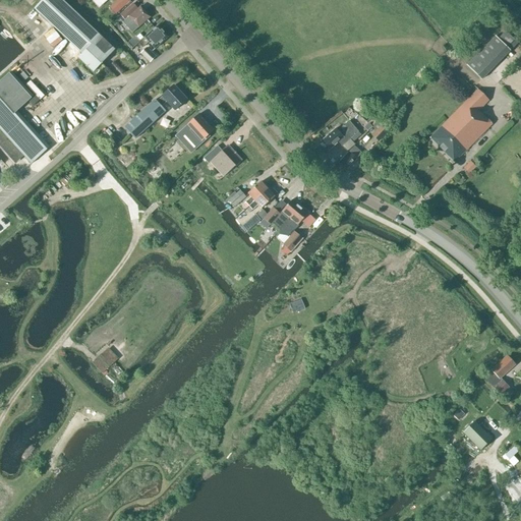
[(114,50),(62,0),(61,0),(43,0),(34,9),(81,54),(77,59),(93,72),(114,50)]
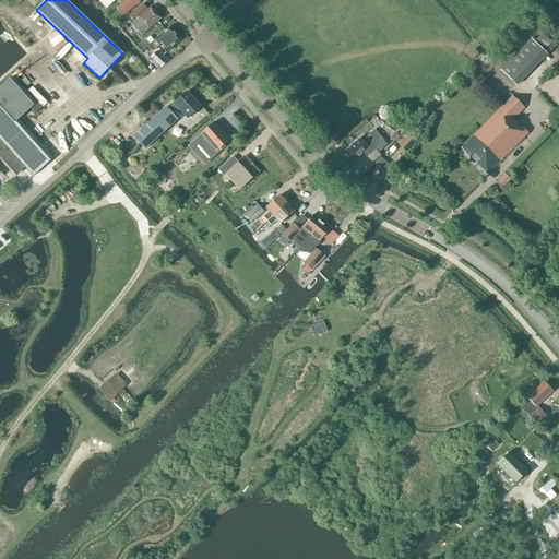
[(125,0),(117,8),(123,15),(140,1),(139,0),(125,0)]
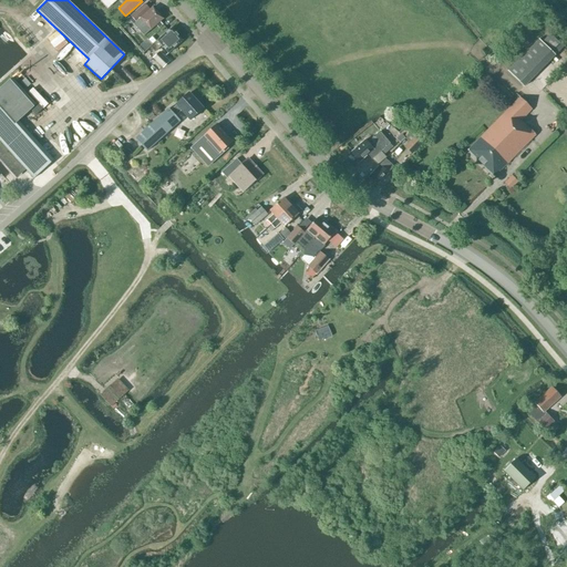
[(132,18),(130,20),(144,37),(151,30),(163,19),(153,8),(150,10),(145,4),(131,17),(132,18)]
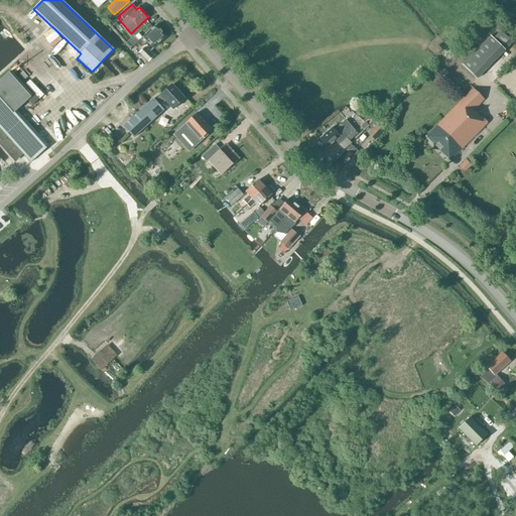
[(166,37),(155,26),(137,42),(141,47),(147,42),(153,48),(166,37)]
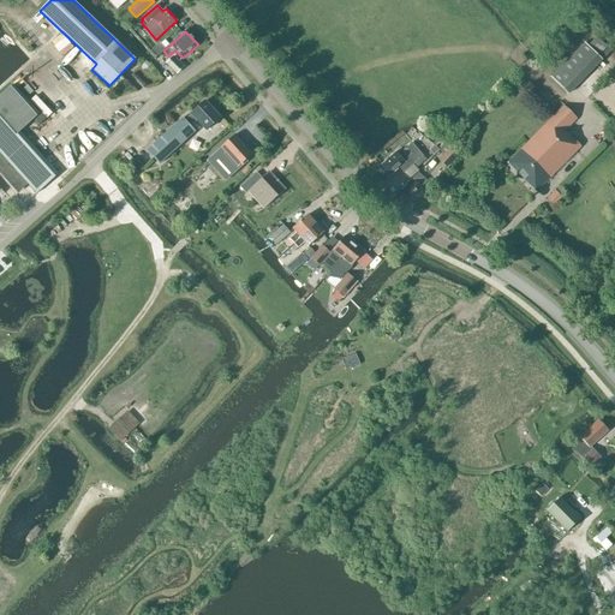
[(589,45),(603,60),(611,52),(605,46),(609,42),(602,34),(597,39),(596,36),(589,45)]
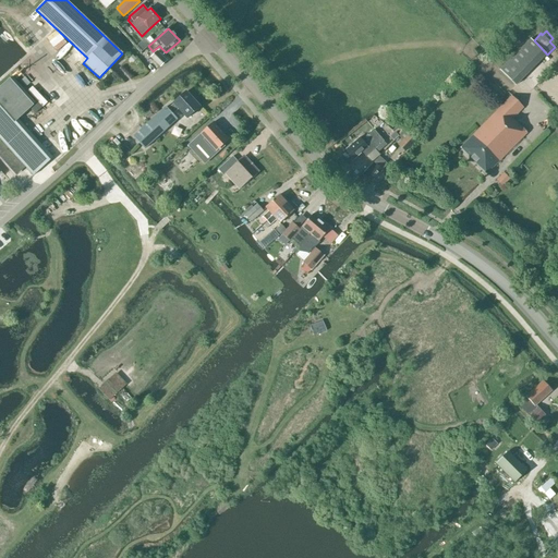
[(531,39),(509,61),(499,70),(516,86),(546,55),(531,39)]
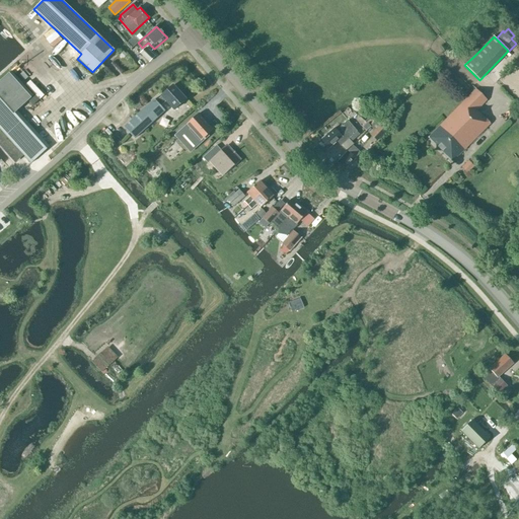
[(140,54),(149,62),(155,57),(146,48),(140,54)]
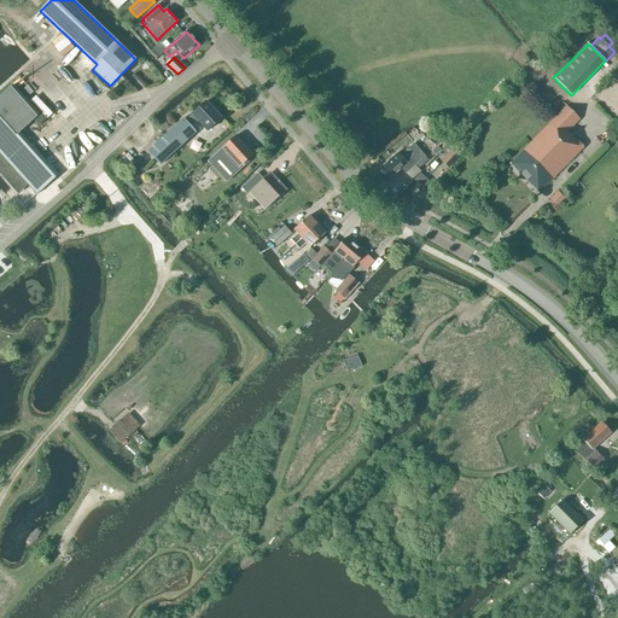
[(13,86),(0,97),(0,153),(36,194),(58,175),(19,133),(40,115),(13,86)]
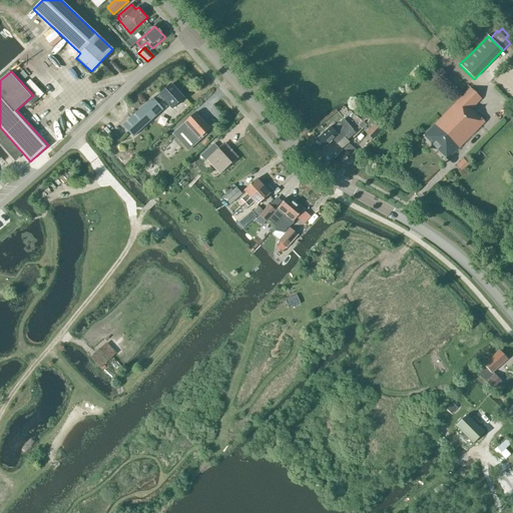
[(170,85),(159,95),(160,96),(155,101),(152,98),(122,126),(133,137),(163,110),(158,105),(164,100),(172,109),(183,99),(170,85)]
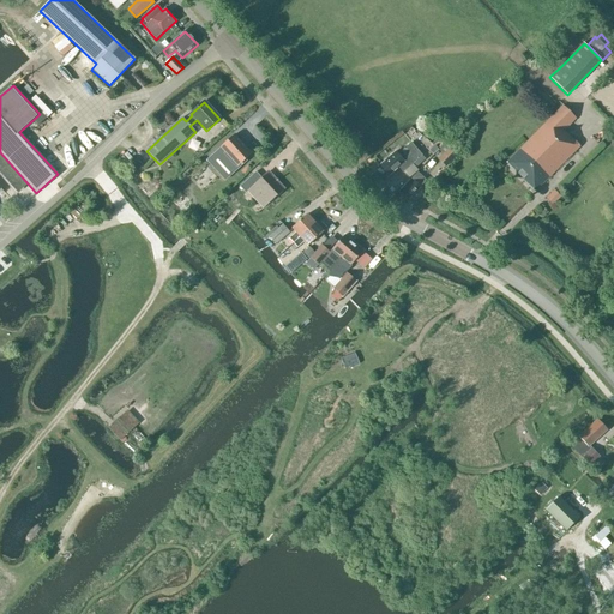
[(535,191),(581,146),(564,131),(576,119),(563,106),(506,163),(535,191)]
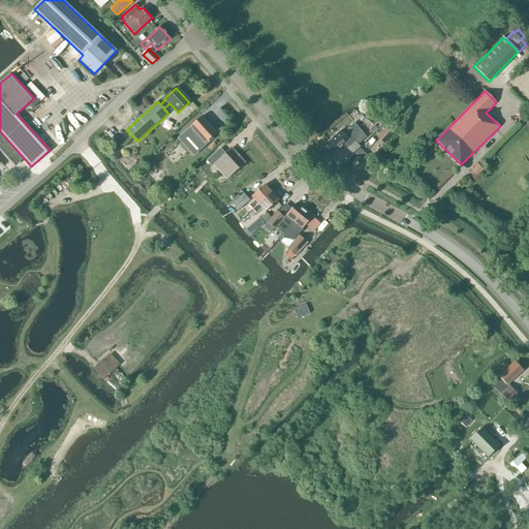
[(201,117),(178,138),(179,139),(180,138),(183,142),(187,137),(198,150),(211,138),(212,139),(213,138),(212,137),(217,133),(201,117)]
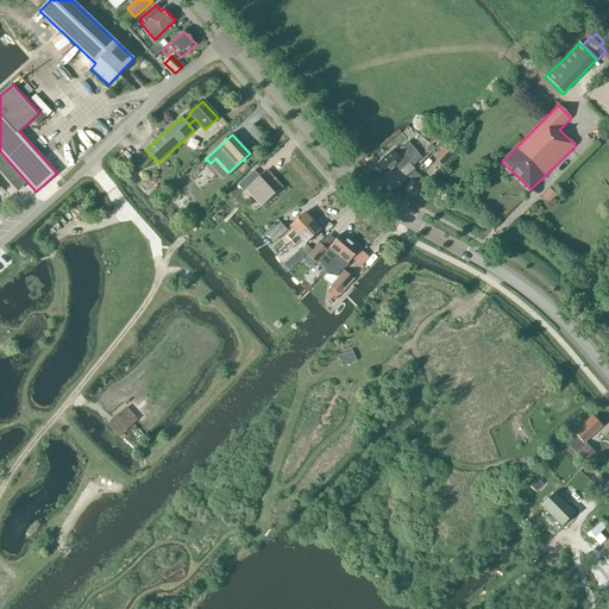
[(409,163),(419,155),(408,142),(395,154),(393,151),(375,165),(384,176),(401,161),(405,157),(409,163)]
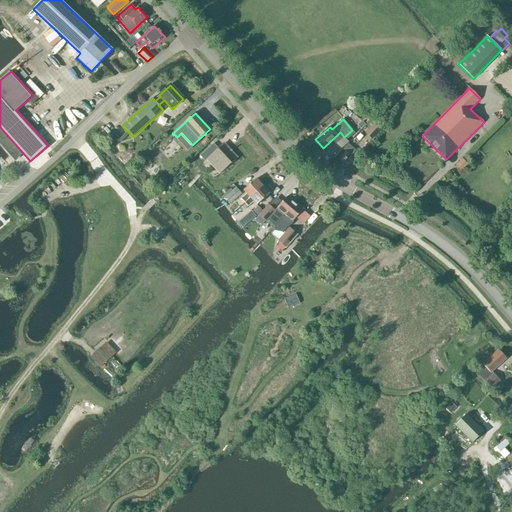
[(372,140),(380,131),(382,129),(375,122),(365,133),(372,140)]
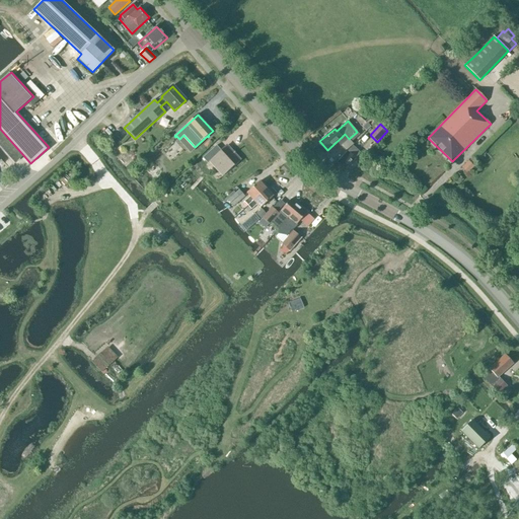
[(357,132),(349,139),(352,142),(360,135),(357,132)]
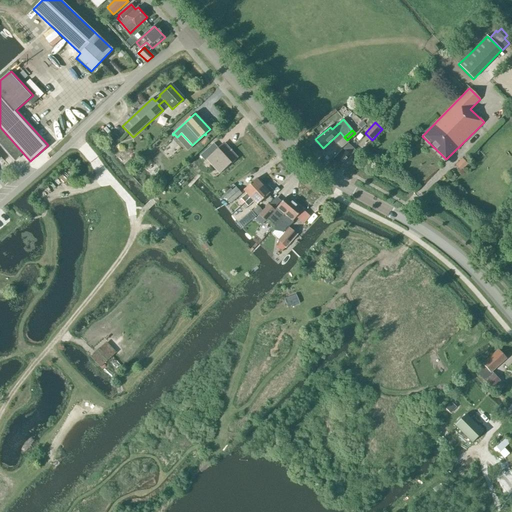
[(111,149),(120,141),(116,136),(107,145),(111,149)]
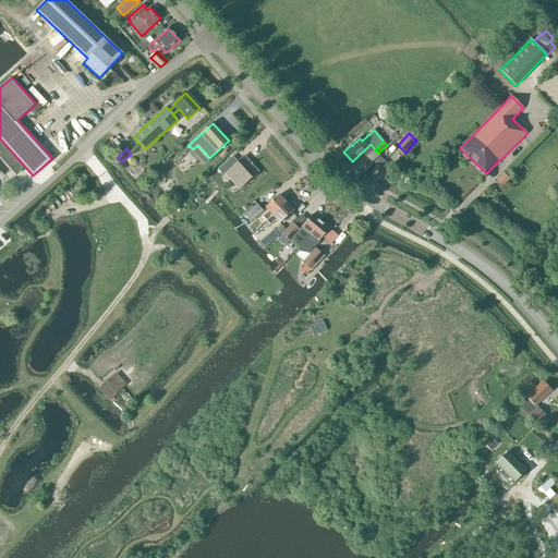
[(225,150),(219,156),(222,160),(228,155),(225,150)]
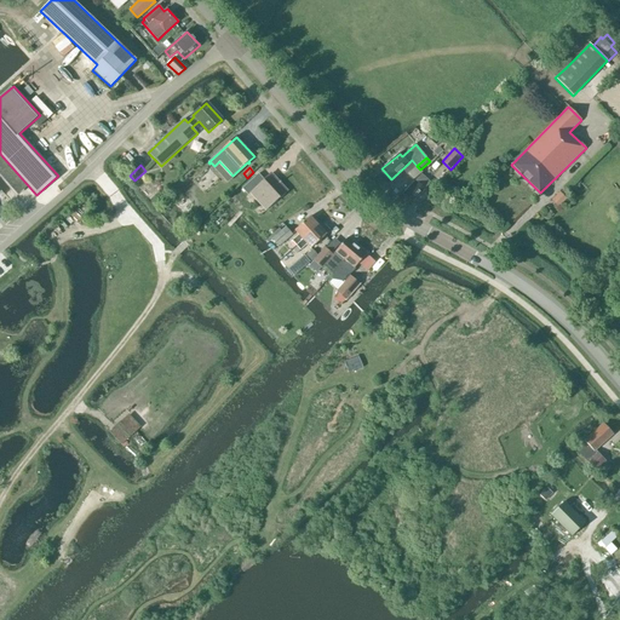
[(271,174),(262,183),(256,177),(242,189),(248,195),(251,193),(267,211),(273,204),(287,191),(280,184),(281,183),(280,182),(279,183),(271,174)]
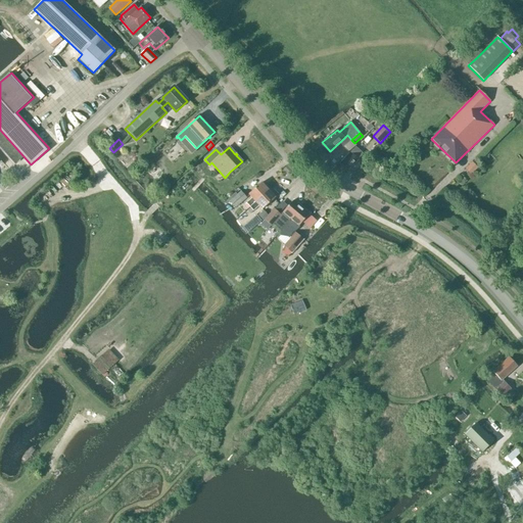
[(347,171),(358,159),(363,154),(355,147),(340,162),(347,171)]
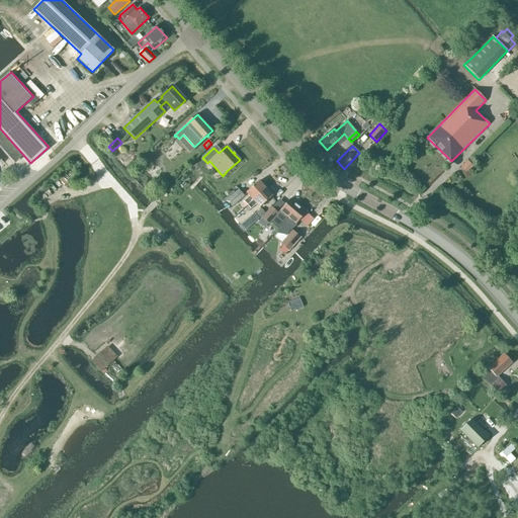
[(466,173),(473,167),(468,161),(461,167),(466,173)]
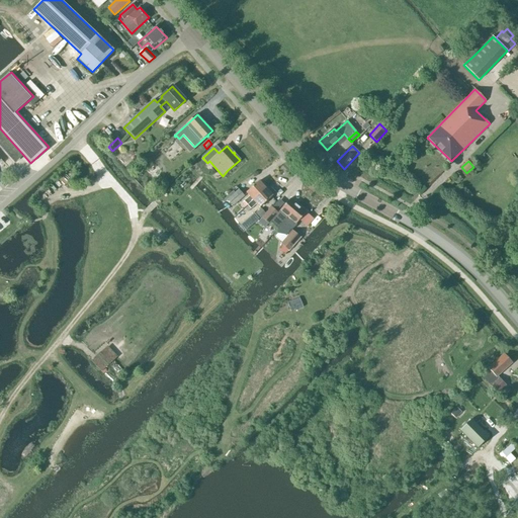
[(248,205),(266,188),(259,181),(246,193),(249,196),(244,201),(248,205)]
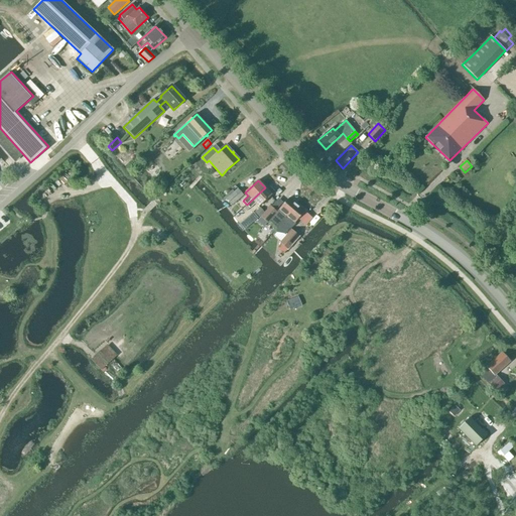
[(265,187),(247,205),(250,209),(255,204),(258,207),(272,196),(265,187)]
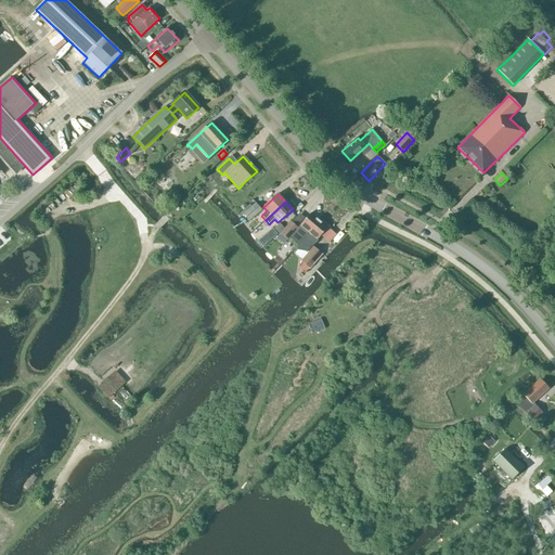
[(505,209),(498,202),(483,216),(492,223),(505,209)]
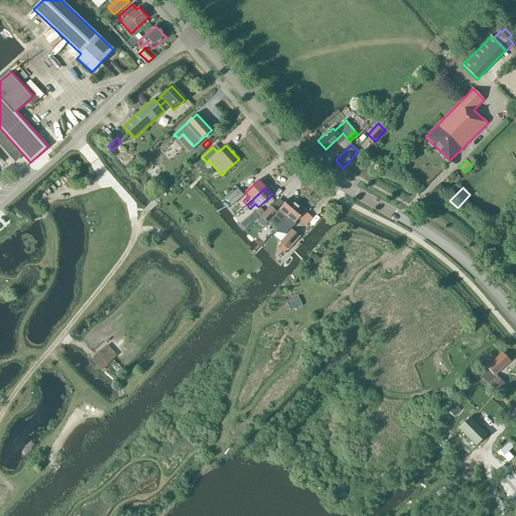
[(244,196),(238,188),(234,191),(232,189),(225,197),(232,206),(244,196)]
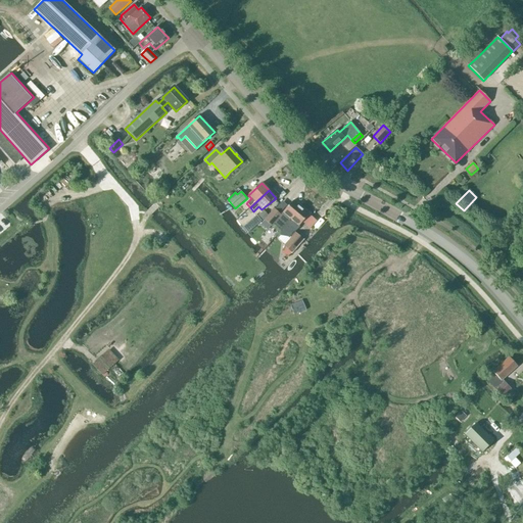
[(273,224),(281,231),(301,207),(301,206),(294,200),(281,216),(274,209),(265,221),(271,226),(273,224)]
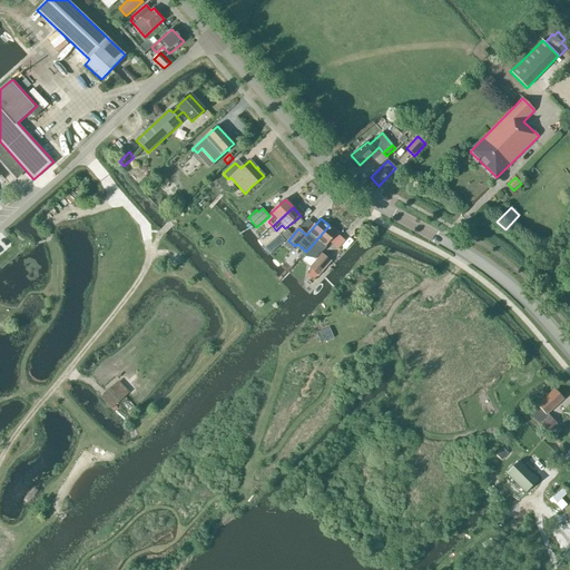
[(328,226),(306,252),(305,256),(313,257),(314,258),(320,252),(321,253),(337,233),(328,226)]
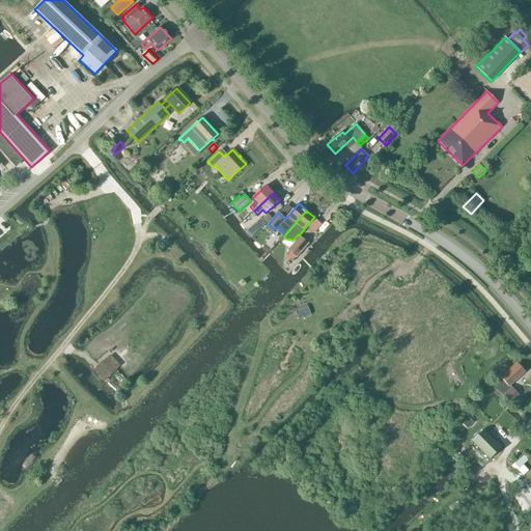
[(268,214),(262,219),(267,223),(272,219),(268,214)]
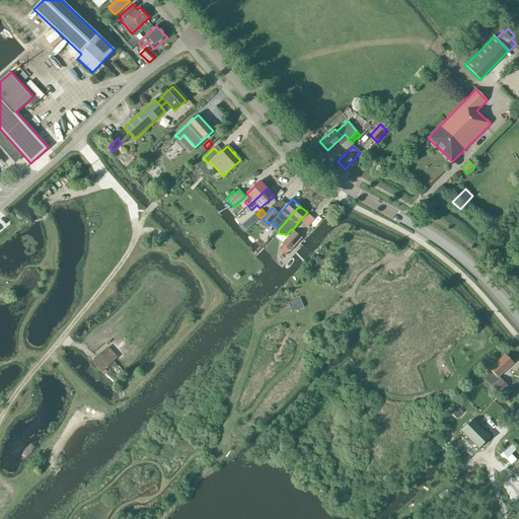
[(254,213),(249,218),(254,224),(258,221),(260,219),(254,213)]
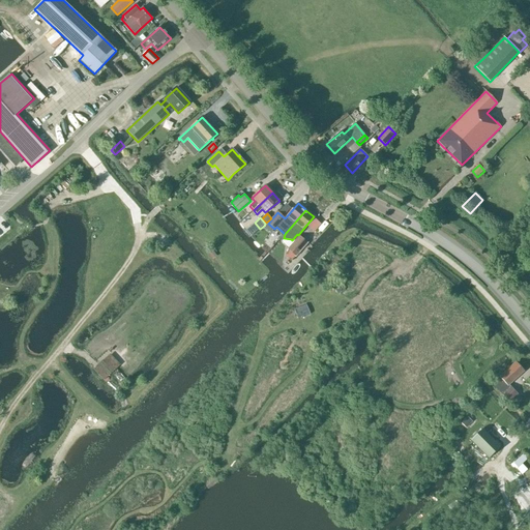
[(299,236),(287,248),(295,256),(306,242),(299,236)]
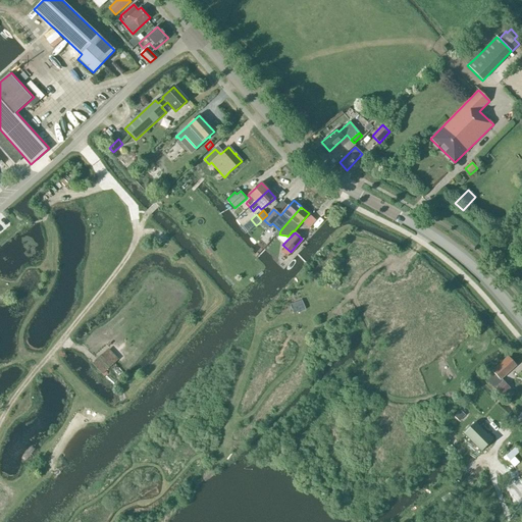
[(516,365),(508,358),(485,378),(502,396),(510,388),(503,381),(504,380),(501,378),(516,365)]
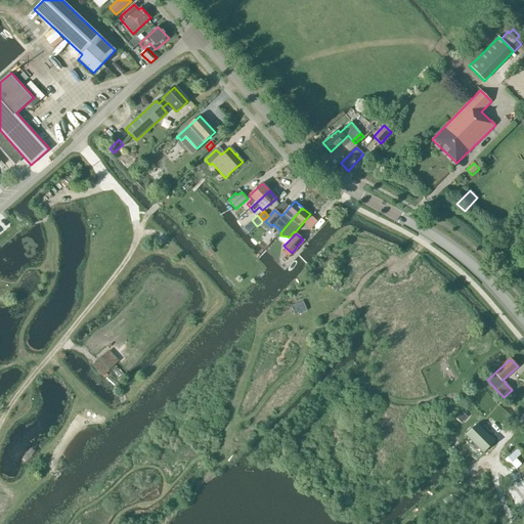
[(461,415),(456,419),(461,423),(465,419),(461,415)]
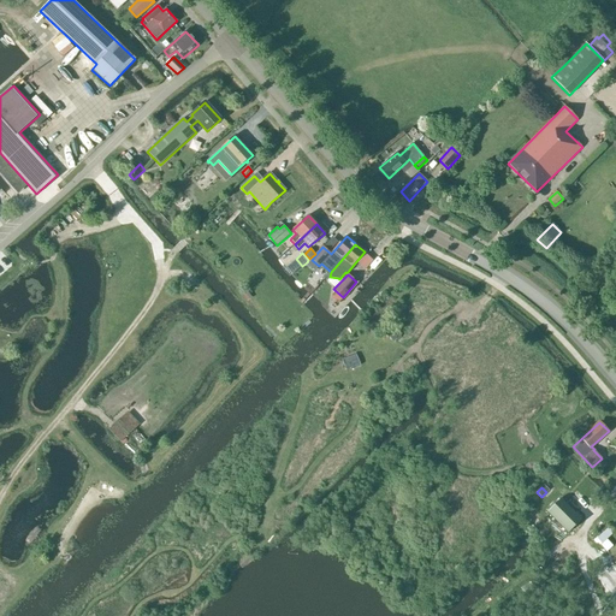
[(582,519),(562,497),(548,511),(569,533),(582,519)]
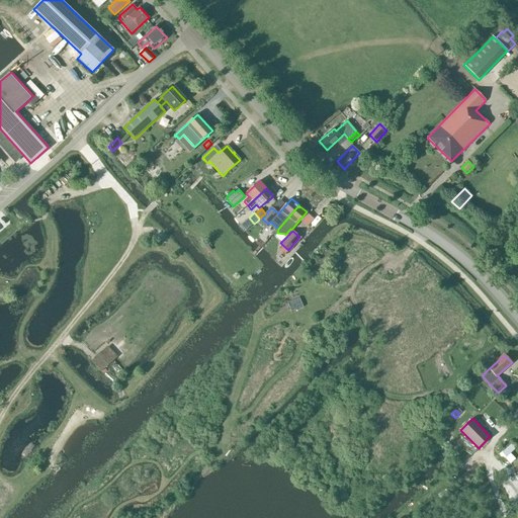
[(511,454),(505,459),(510,464),(515,459),(511,454)]
